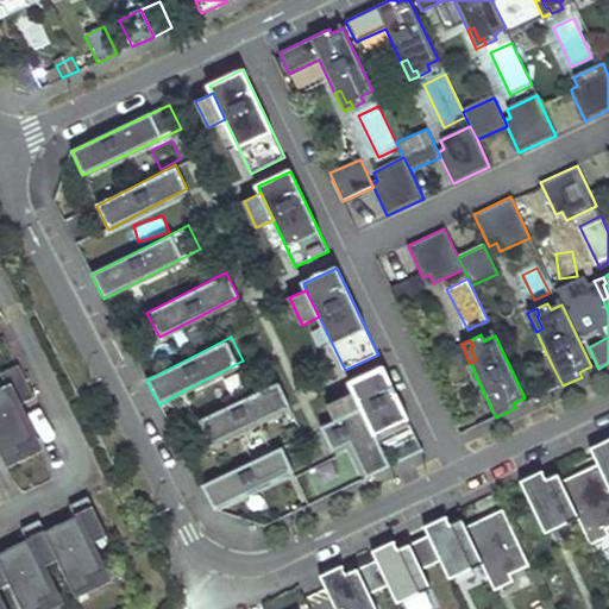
[(0,452),(5,462),(23,452),(19,444),(32,438),(17,406),(33,397),(18,364),(0,372),(0,376),(5,385),(0,388),(0,452)]
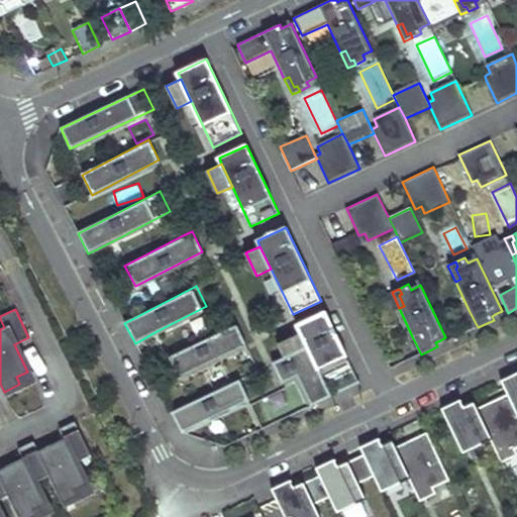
[(359,383),(326,312),(298,325),(307,346),(284,357),(272,364),(282,384),(297,377),(311,406),(359,383)]
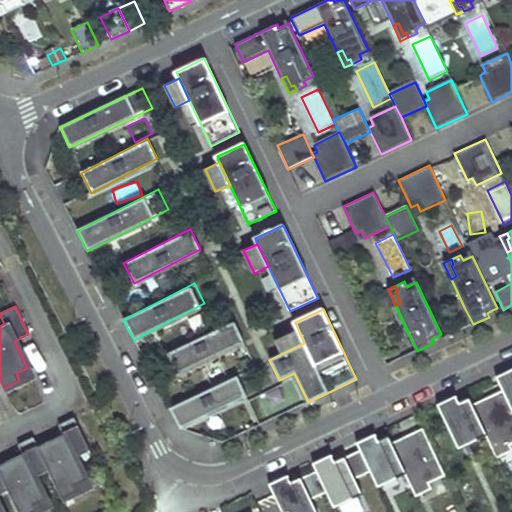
[(177,374),(243,339),(232,320),(217,327),(166,354),(177,374)]
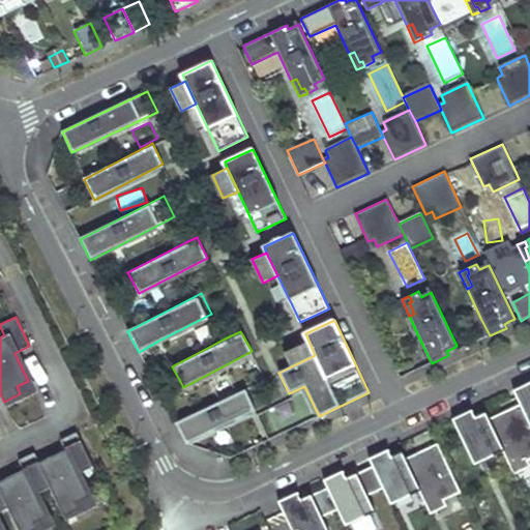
[(315,355),(305,333),(281,345),(291,366),(315,355)]
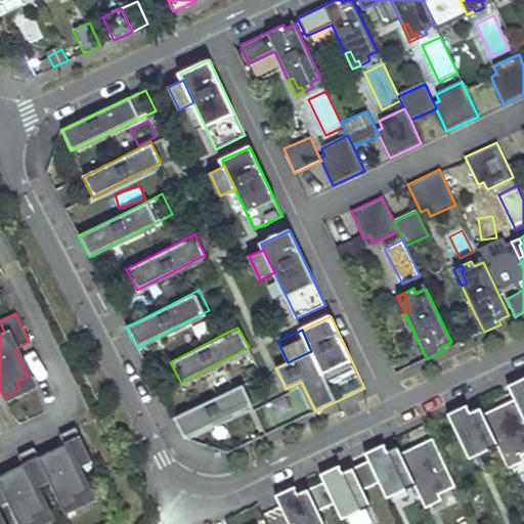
[(225,370),(207,382),(214,393),(232,382),(225,370)]
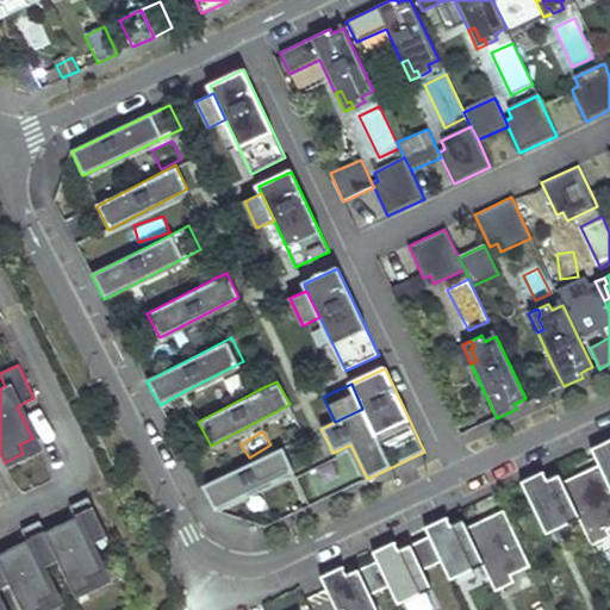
[(23,453),(5,462),(7,467),(39,452),(32,439),(19,444),(23,453)]
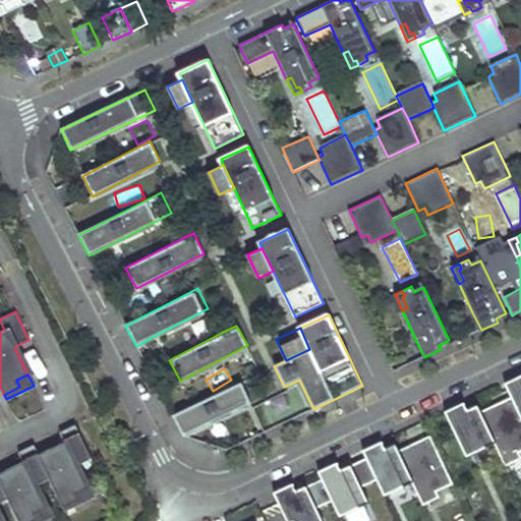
[(520,377),(504,386),(508,393),(510,399),(520,419),(520,377)]
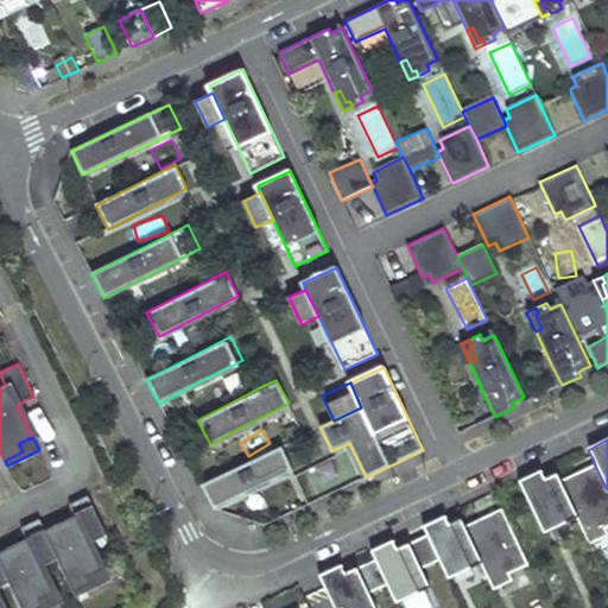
[(213,510),(292,468),(279,444),(201,485),(213,510)]
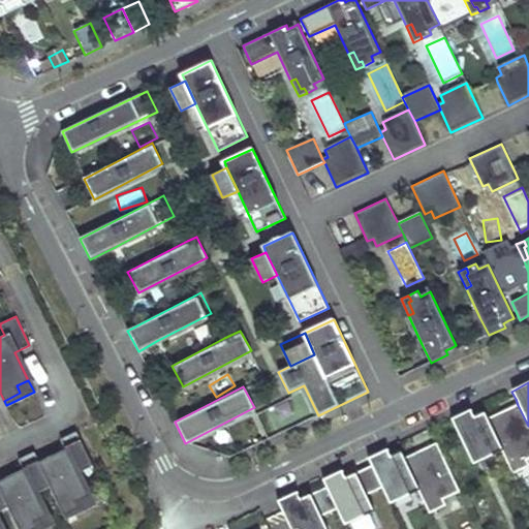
[(528,426),(518,405),(487,419),(502,453),(512,476),(528,468),(528,464),(528,462),(528,461),(528,426)]
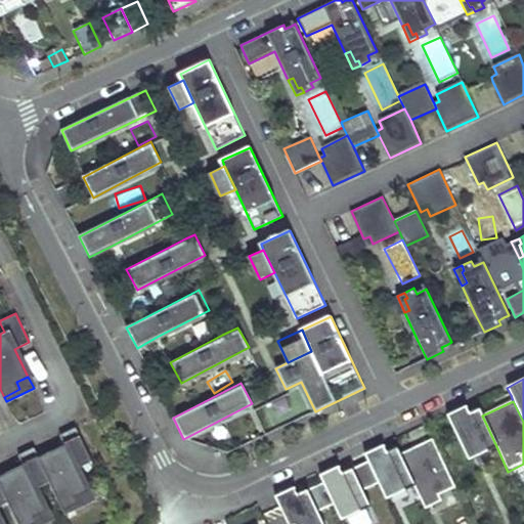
[(469,415),(466,407),(446,417),(450,424),(469,463),(497,448),(482,416),(479,409),(469,415)]
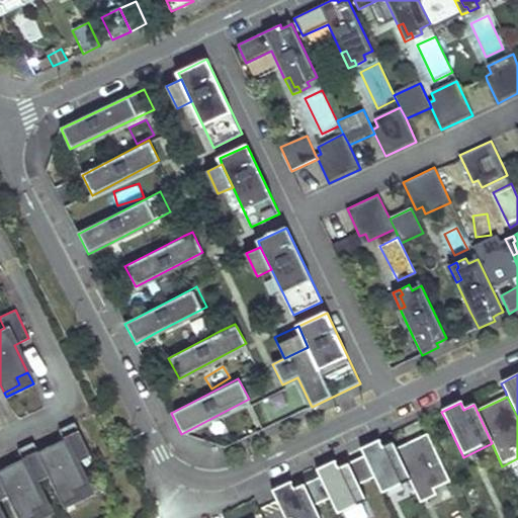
[(0,517),(0,500),(7,497),(17,517),(32,517),(36,516),(33,509),(45,504),(35,484),(49,477),(62,504),(78,497),(75,490),(86,484),(76,463),(90,457),(74,423),(58,430),(63,441),(46,449),(50,455),(40,459),(37,453),(32,442),(16,450),(21,460),(5,468),(8,476),(0,479),(0,517)]
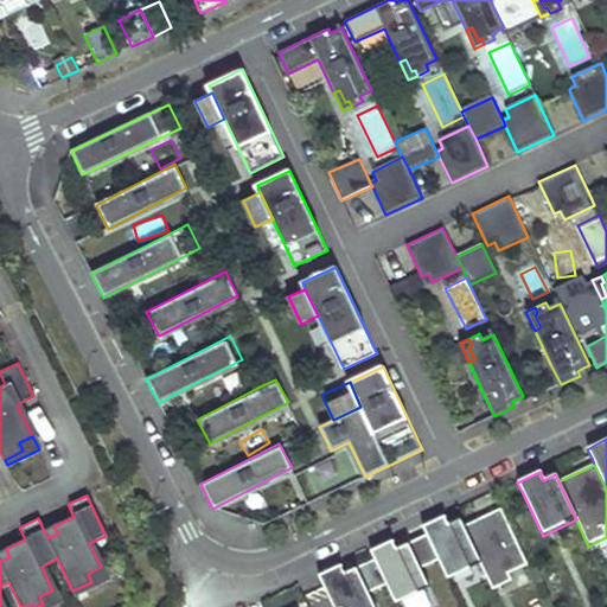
[(500,510),(462,528),(479,564),(492,592),(512,581),(509,574),(526,566),(500,510)]
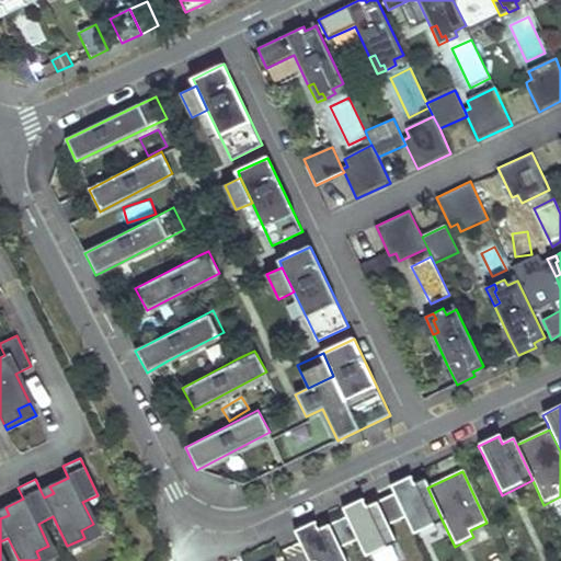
[(413,537),(443,522),(427,488),(424,481),(413,485),(410,478),(390,488),(393,495),(404,519),(413,537)]
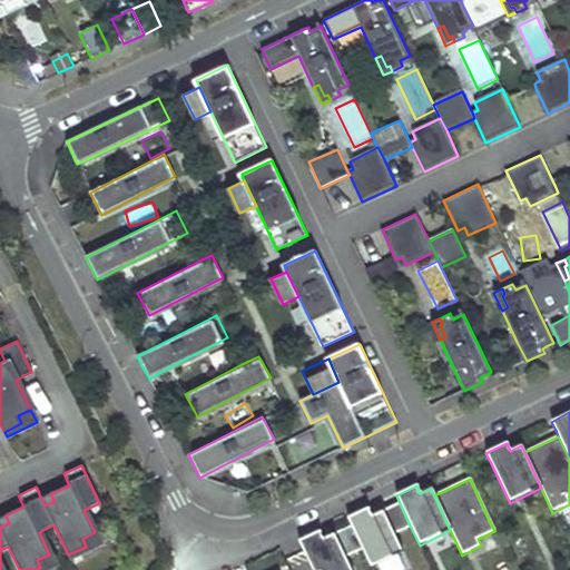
[(50,494),(41,499),(45,505),(55,501),(50,494)]
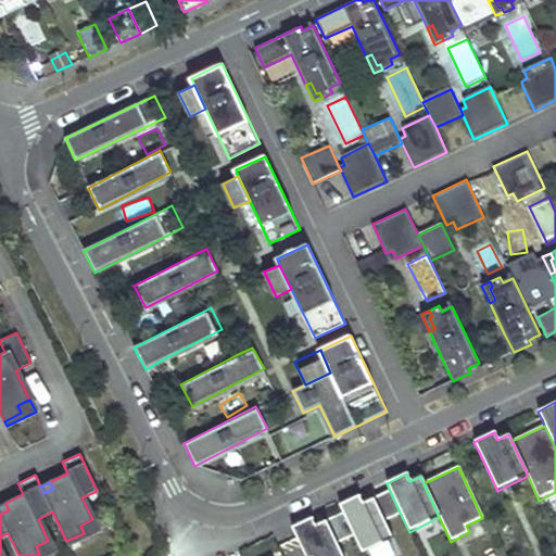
[(377,497),(389,520),(401,515),(390,491),(377,497)]
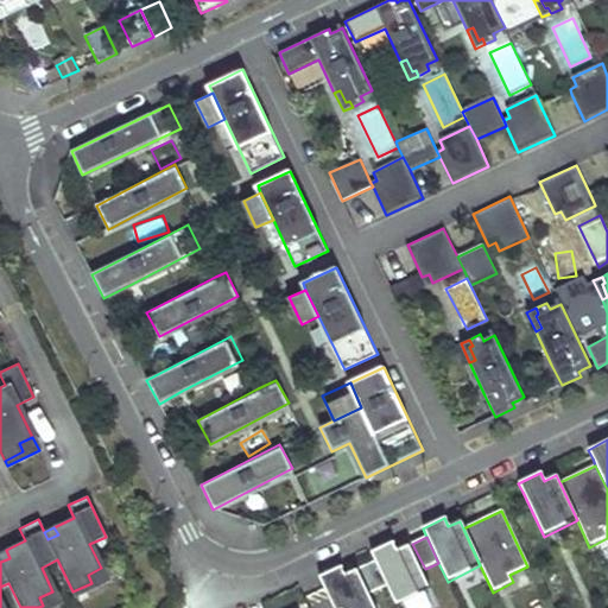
[(425,569),(412,544),(398,551),(393,543),(371,553),(374,562),(386,587),(396,607),(434,589),(425,569)]
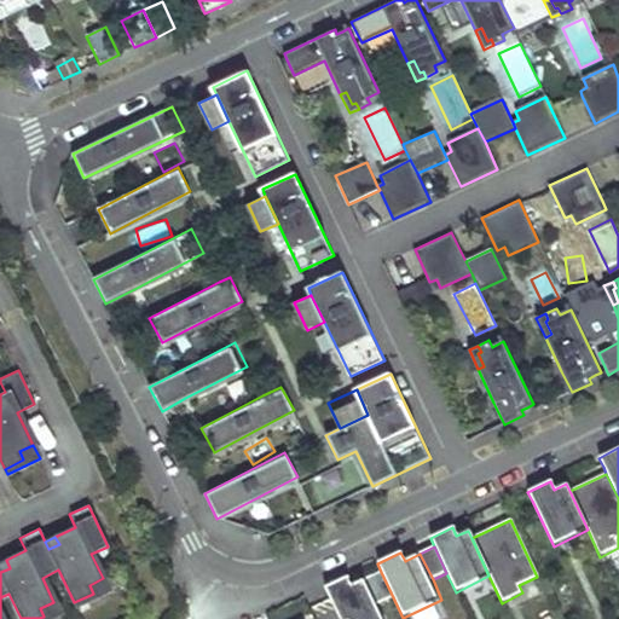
[(368,579),(380,605),(393,597),(381,572),(368,579)]
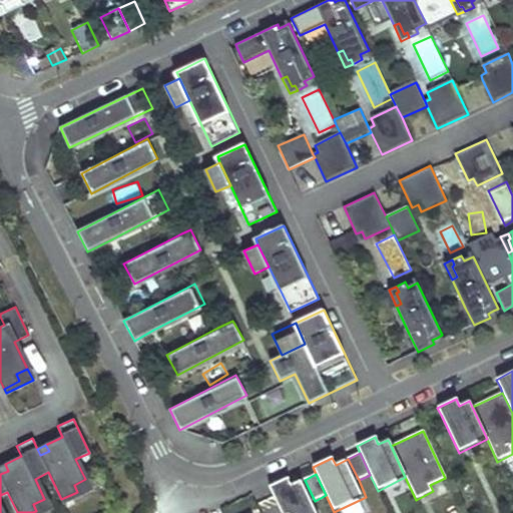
[(63,504),(90,491),(85,479),(74,485),(77,492),(61,499),(63,504)]
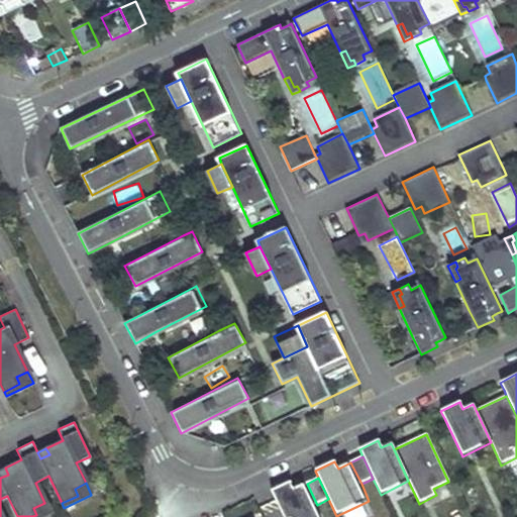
[(322,516),(317,505),(307,484),(294,489),(291,483),(287,484),(271,492),(283,516),(322,516)]
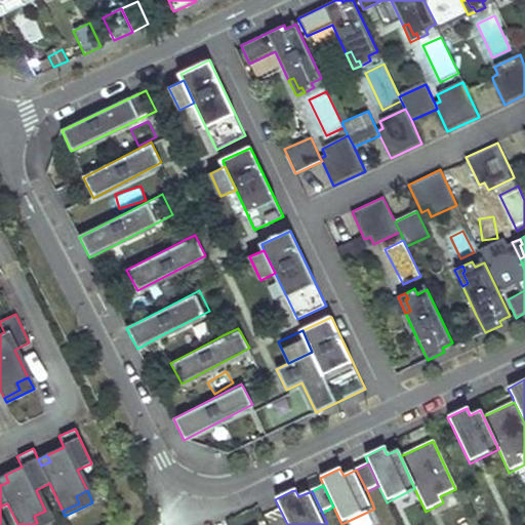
[(44,524),(51,522),(45,511),(34,516),(37,523),(33,524),(44,524)]
